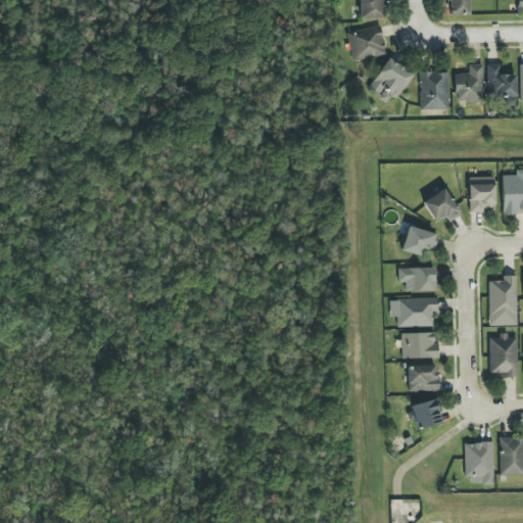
[(359,0),(359,18),(385,18),(384,0),(359,0)]
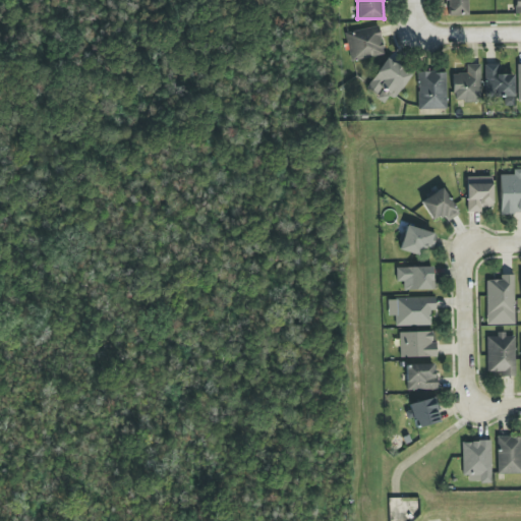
[(445,0),(446,16),(468,15),(467,0),(445,0)]
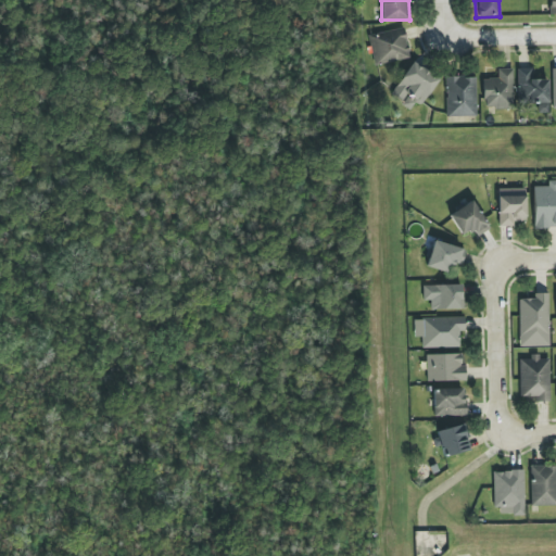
[(375,65),(411,58),(404,28),(368,36),(375,65)]
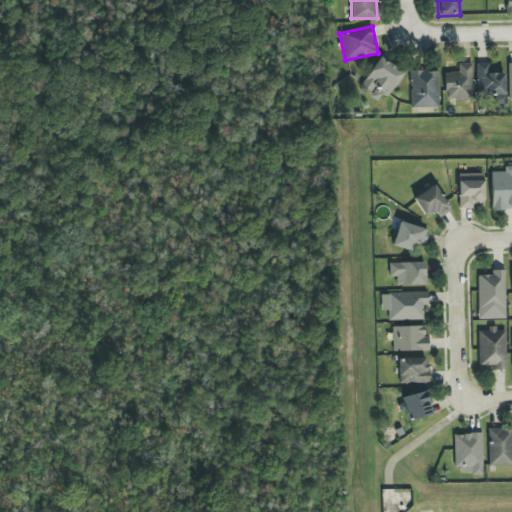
[(381,103),(403,74),(381,57),(359,86),(381,103)]
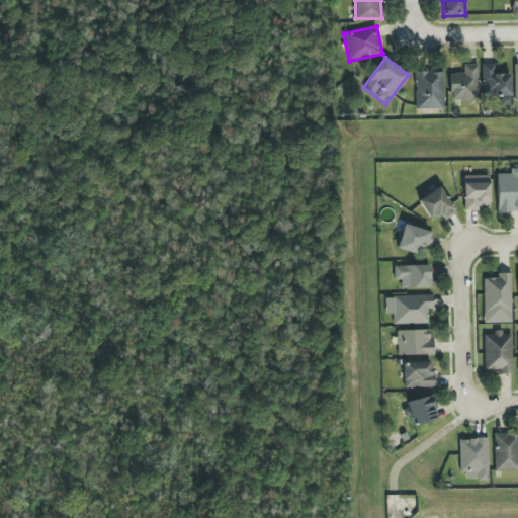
[(483,97),(500,97),(500,106),(511,105),(510,74),(495,74),(495,64),(482,65),(483,97)]
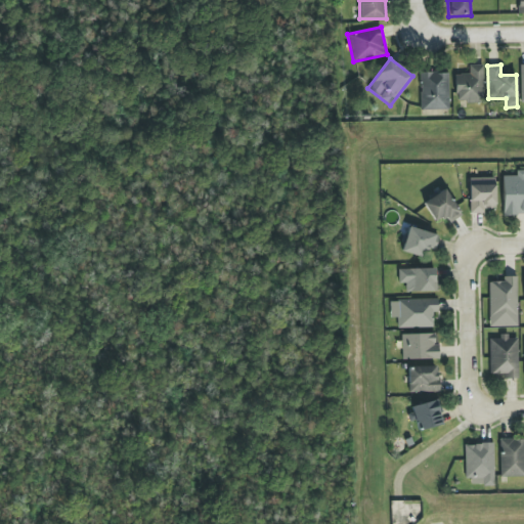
[(482,66),(469,66),(469,74),(454,75),(455,102),(483,102),(482,66)]
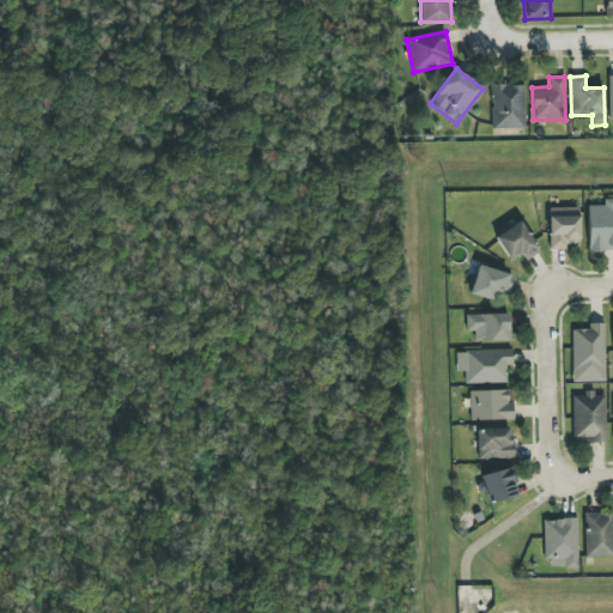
[(525,129),(525,85),(492,85),(491,128),(525,129)]
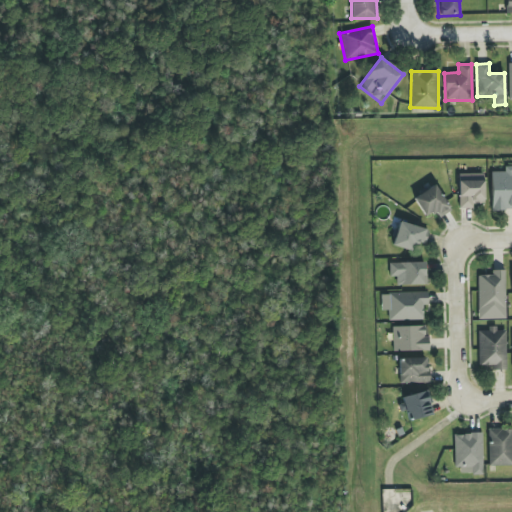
[(492,210),(511,210),(511,166),(505,167),(505,172),(491,172),(492,210)]
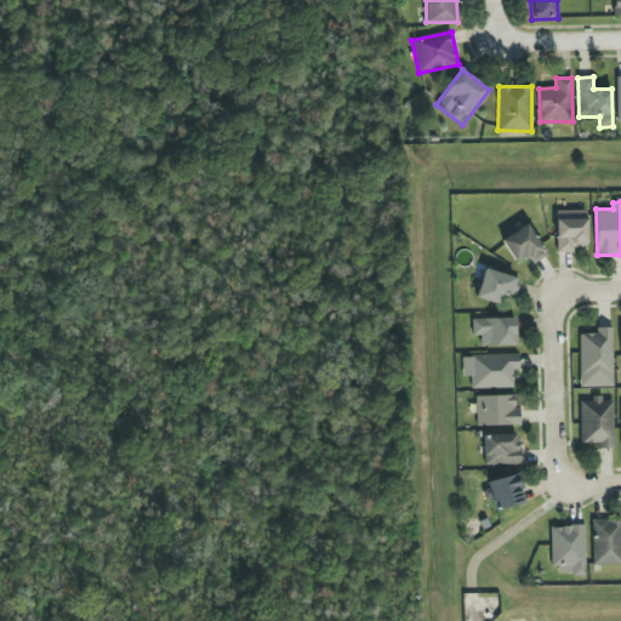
[(586,210),(556,211),(557,254),(574,252),(574,248),(587,248),(586,210)]
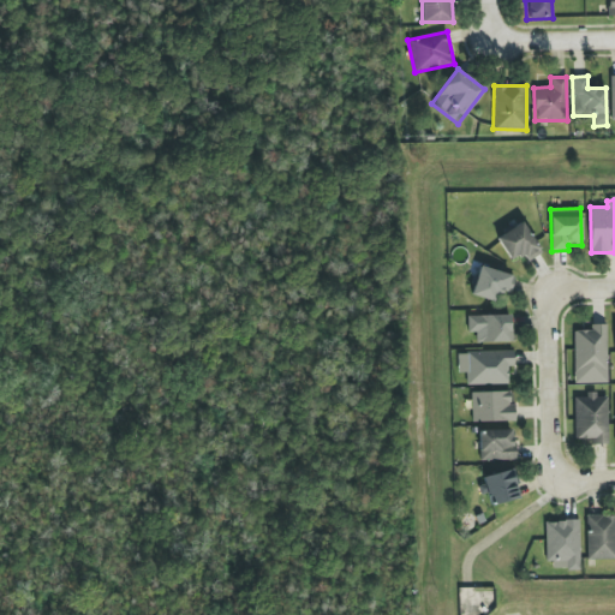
[(527,262),(542,254),(523,222),(496,238),(511,261),(521,254),(527,262)]
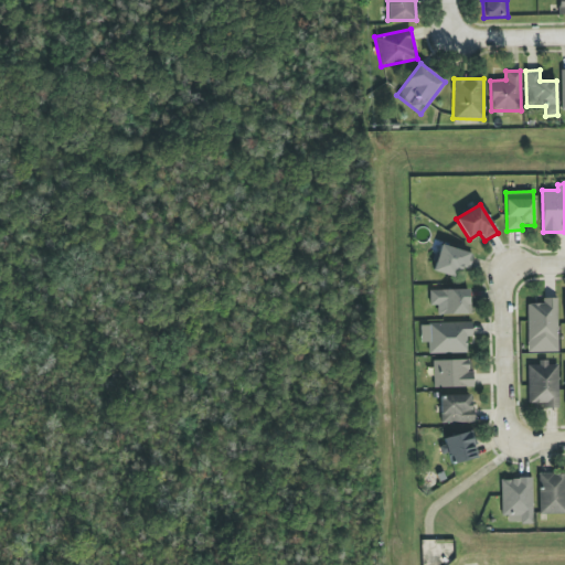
[(469,269),(472,252),(439,246),(434,273),(458,277),(459,268),(469,269)]
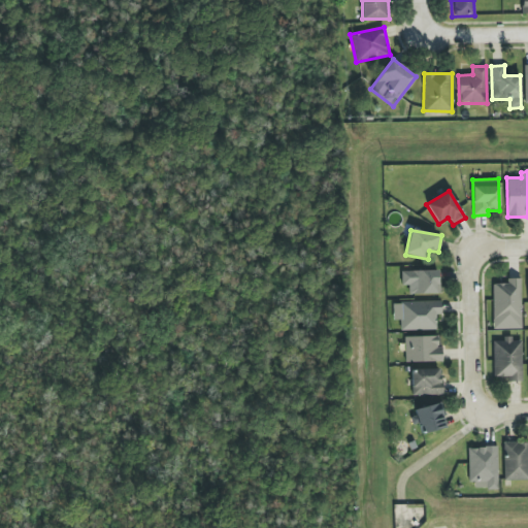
[(439,294),(439,270),(401,271),(401,286),(407,286),(408,295),(439,294)]
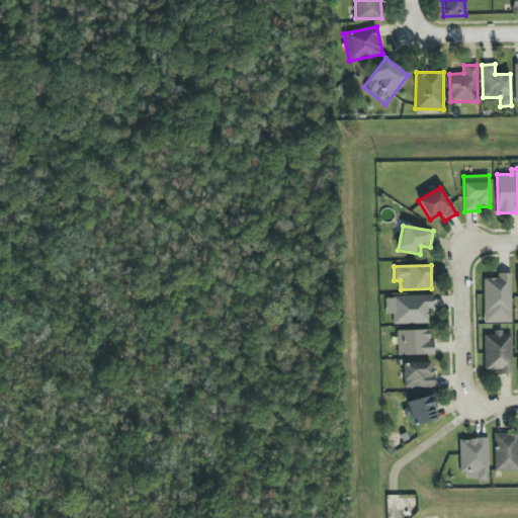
[(484,324),(512,323),(511,273),(497,273),(497,278),(483,279),(484,324)]
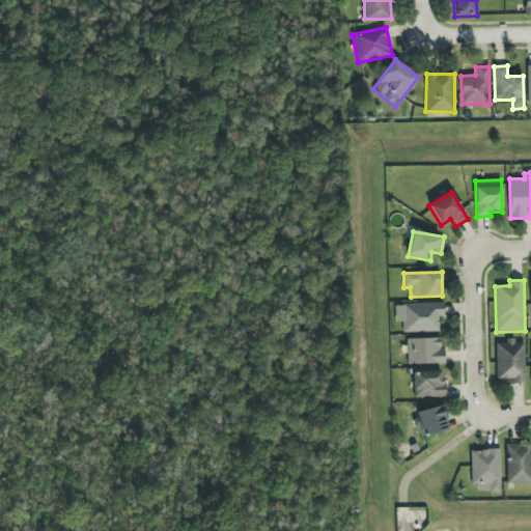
[(403,333),(440,332),(439,316),(444,316),(444,303),(402,304),(403,333)]
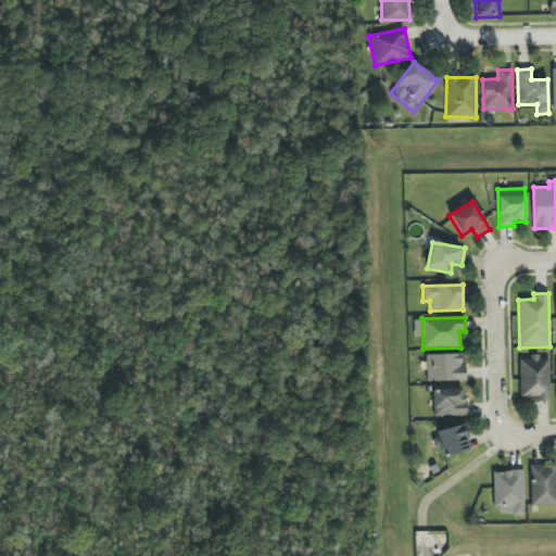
[(426,355),(427,382),(465,381),(464,354),(426,355)]
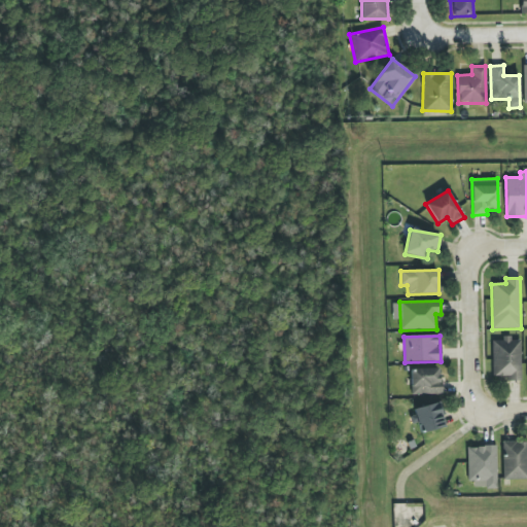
[(492,341),(493,377),(508,376),(508,381),(521,381),(520,341),(512,341),(512,336),(502,336),(503,340),(492,341)]
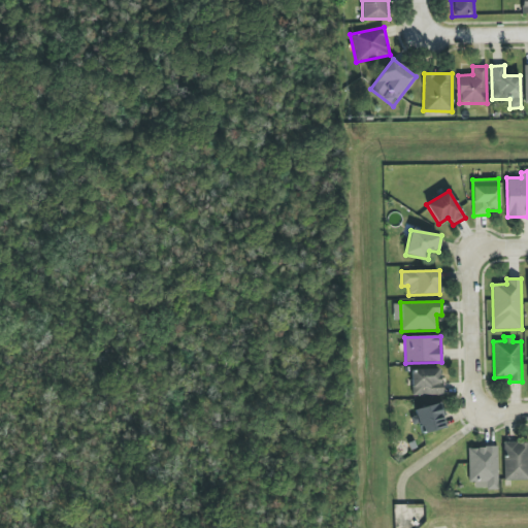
[(441,395),(442,369),(413,369),(411,395),(441,395)]
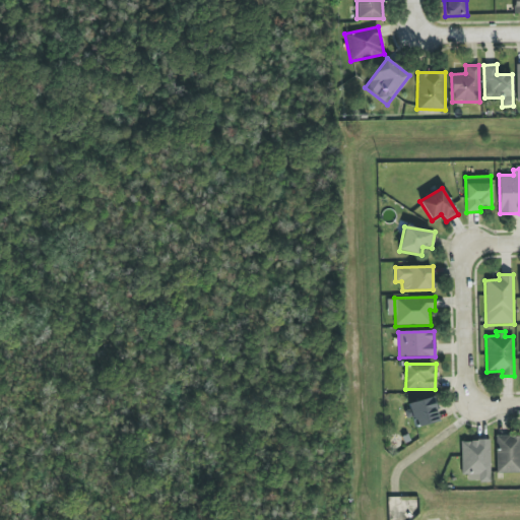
[(404,405),(408,418),(412,417),(415,428),(441,421),(434,396),(404,405)]
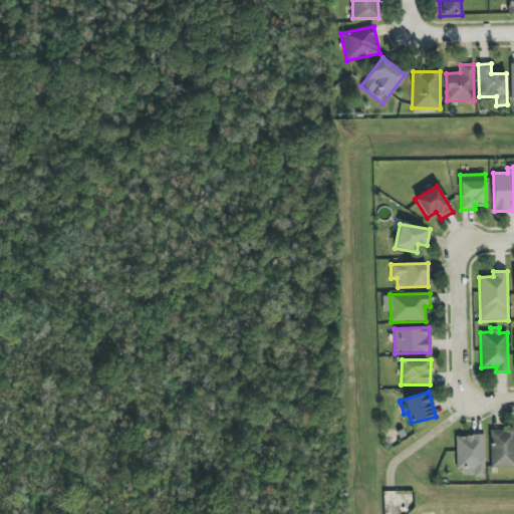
[(513,467),(513,430),(490,432),(491,468),(513,467)]
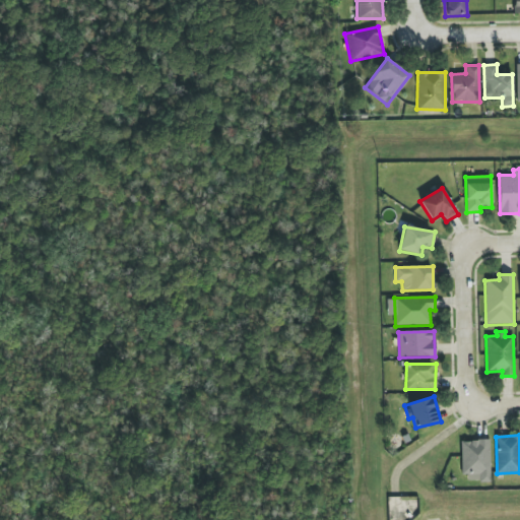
[(462,481),(491,481),(490,440),(462,441),(462,481)]
